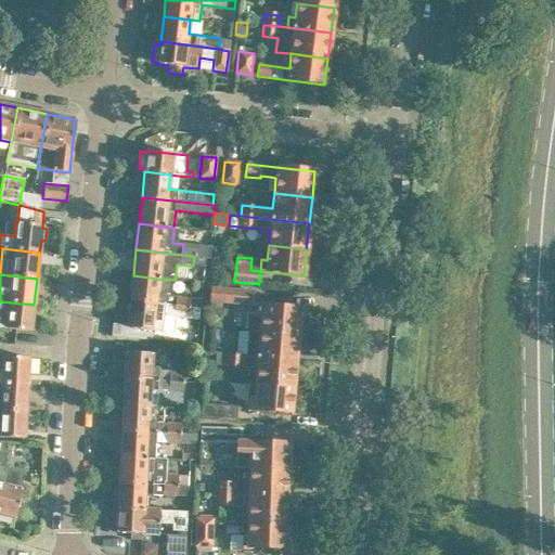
[(157,279),(133,275),(130,300),(199,309),(201,298),(156,293),(157,279)]
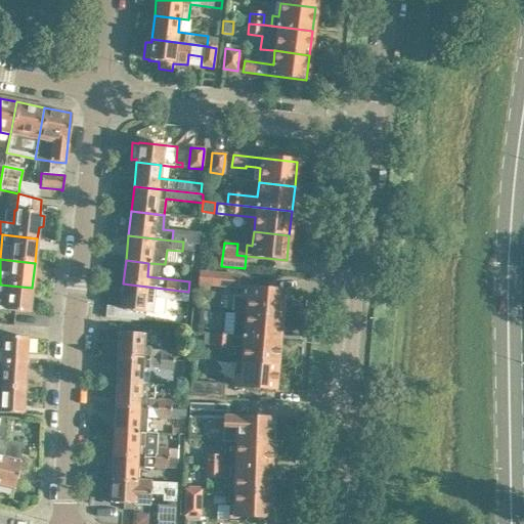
[(200,272),(199,286),(241,289),(242,275),(200,272)]
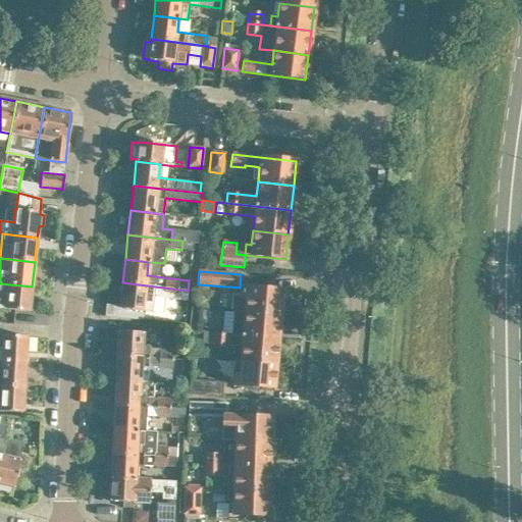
[(188,291),(122,282),(119,308),(151,312),(153,296),(187,300),(188,291)]
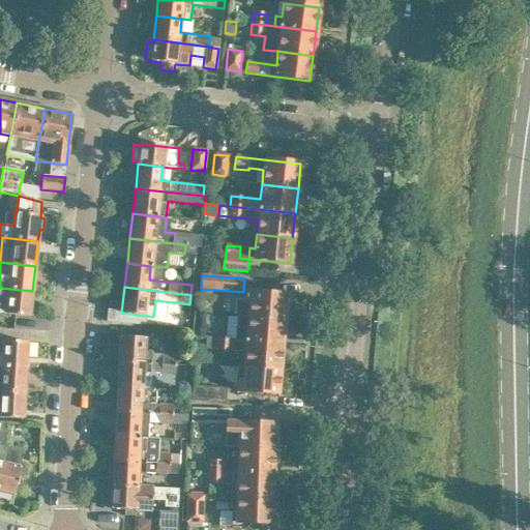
[(0,313),(30,317),(32,291),(0,288),(0,313)]
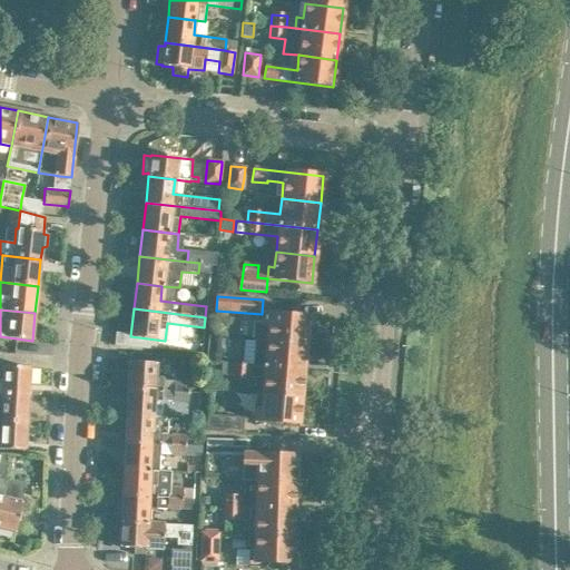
[(253,340),(256,340),(305,344),(308,316),(263,313),(262,324),(255,323),(253,340)]
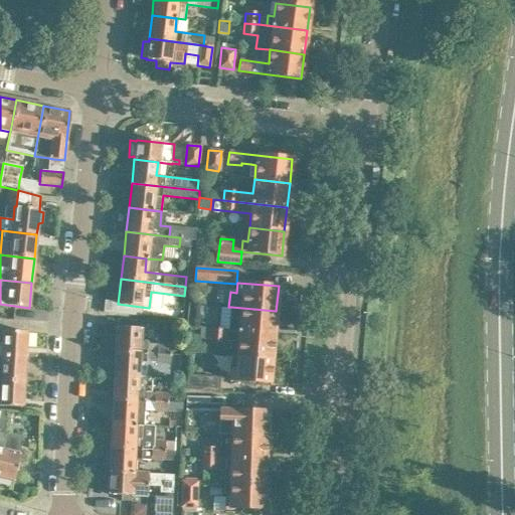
[(197,305),(187,304),(185,327),(195,328),(197,305)]
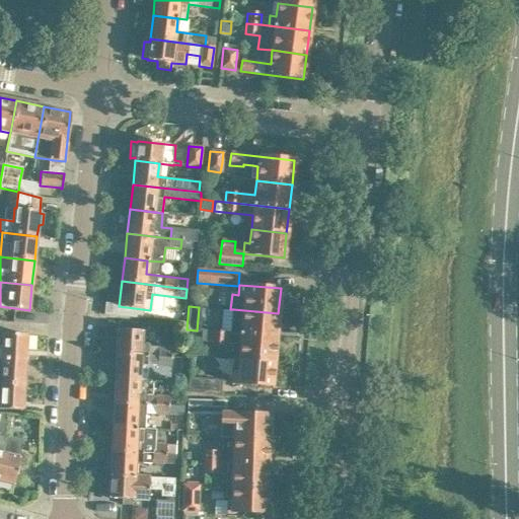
[(231,334),(235,334),(276,338),(278,313),(233,309),(231,334)]
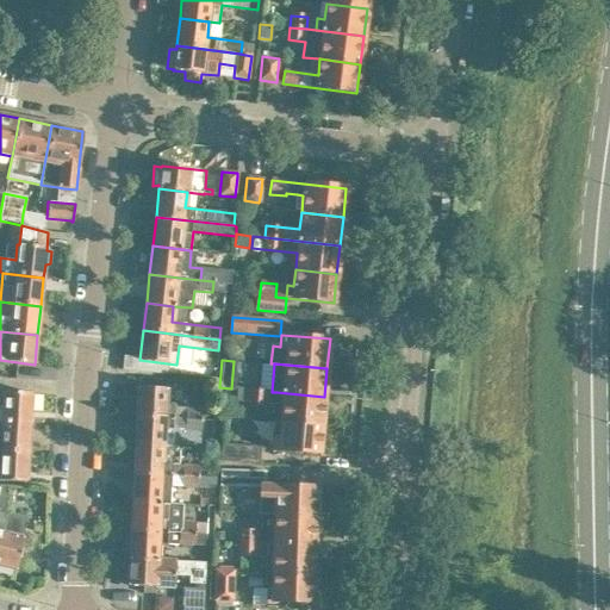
[(138,387),(136,416),(187,419),(187,408),(166,406),(167,388),(138,387)]
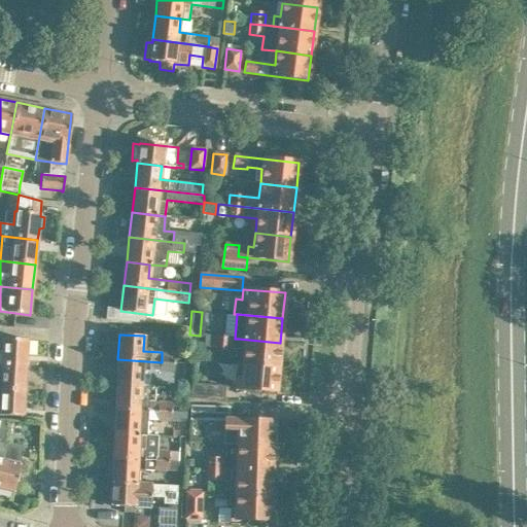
[(243,364),(278,366),(280,343),(239,339),(235,339),(205,336),(204,347),(244,351),(243,364)]
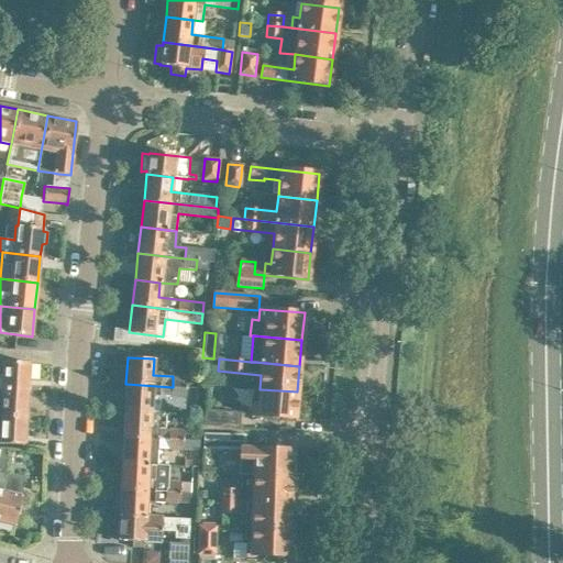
[(0,388),(28,390),(30,363),(0,361),(0,388)]
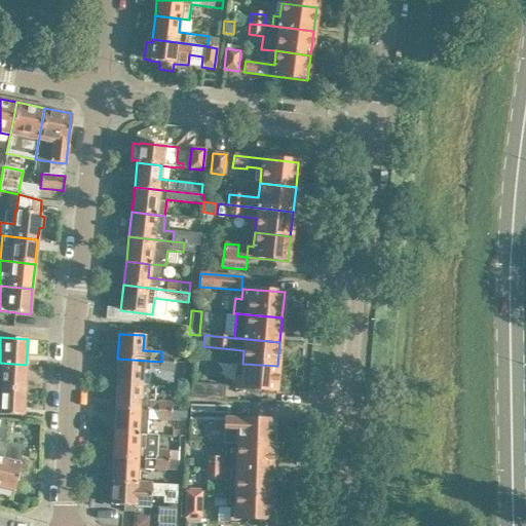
[(164,339),(164,351),(177,351),(177,339),(164,339)]
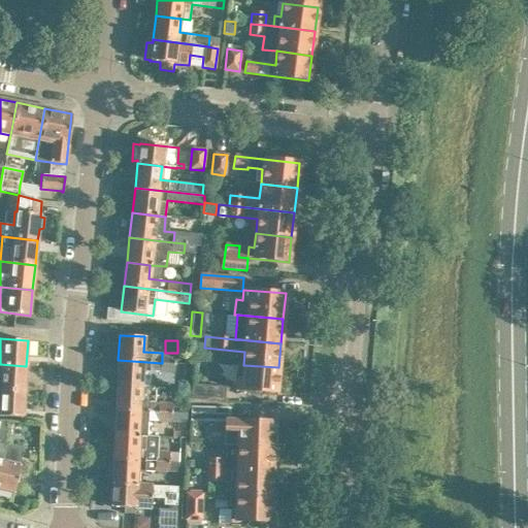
[(175,354),(162,353),(162,363),(175,363),(175,354)]
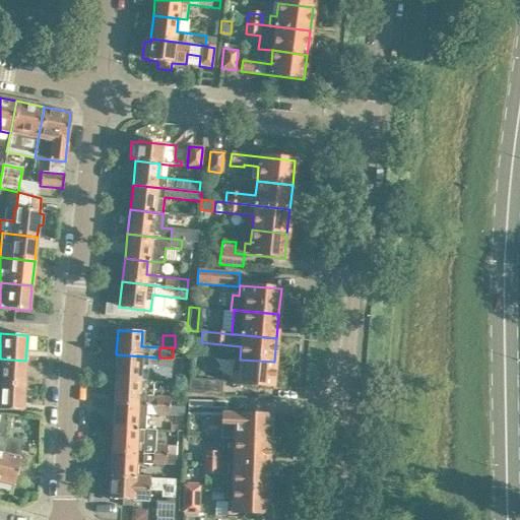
[(116,354),(115,380),(149,381),(149,368),(172,369),(173,358),(159,358),(116,354)]
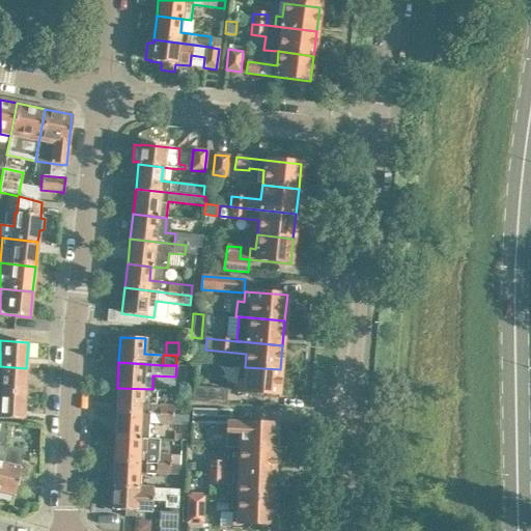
[(0,392),(25,393),(26,368),(0,366),(0,392)]
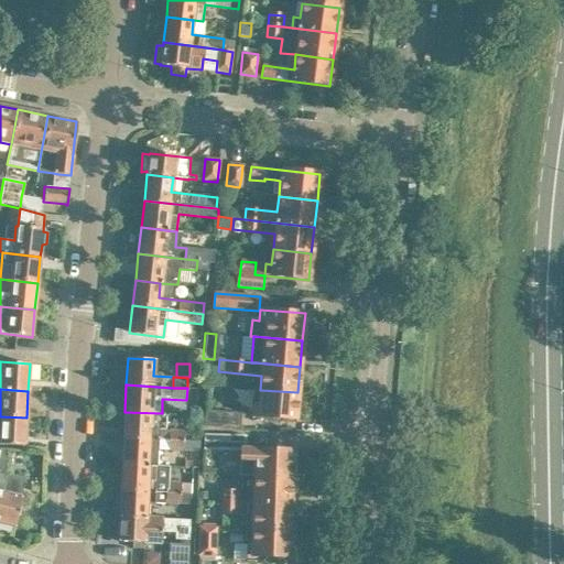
[(251,415),(295,420),(297,392),(260,390),(253,389),(251,415)]
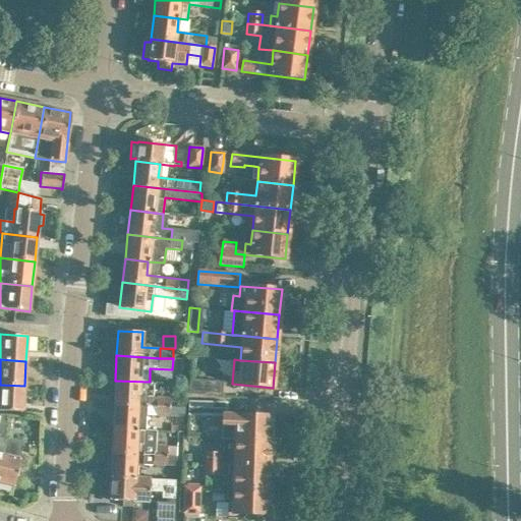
[(115,381),(114,404),(170,408),(171,397),(154,396),(155,382),(150,382),(115,381)]
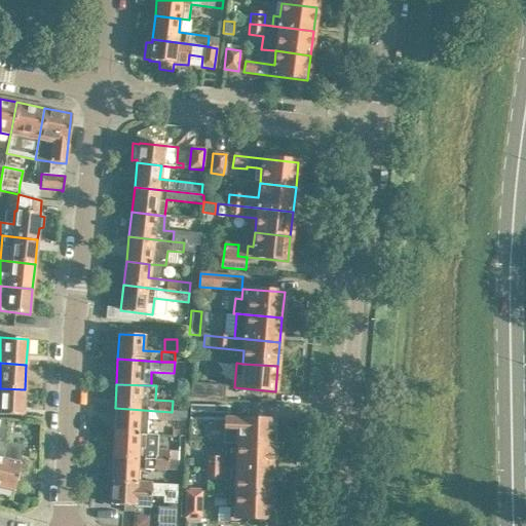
[(192,384),(191,398),(224,400),(224,387),(192,384)]
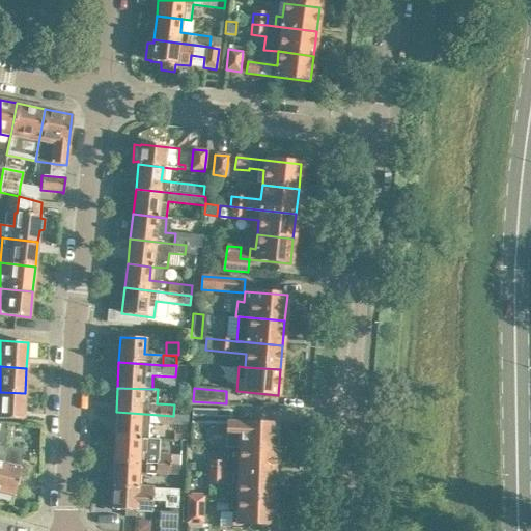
[(0,418),(23,420),(25,393),(0,392),(0,418)]
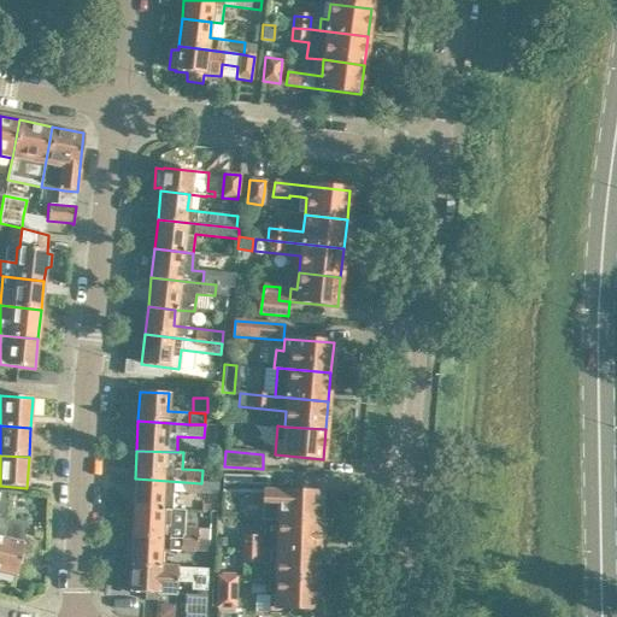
[(223,475),(223,492),(238,493),(238,476),(223,475)]
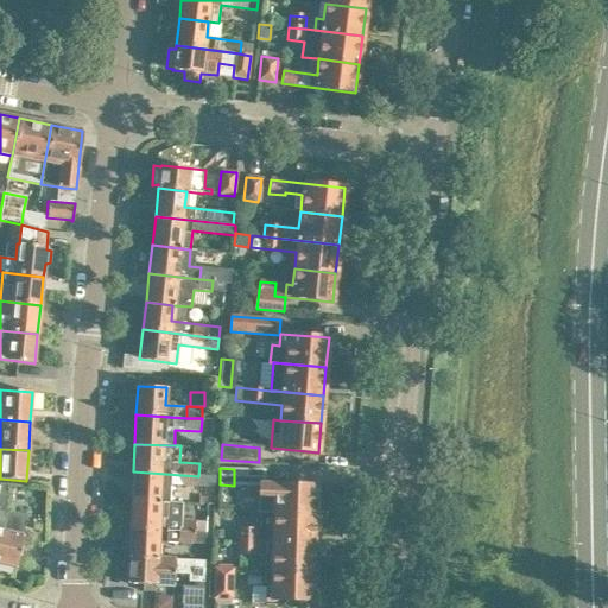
[(133,472),(132,500),(171,502),(171,486),(214,488),(215,477),(198,476),(133,472)]
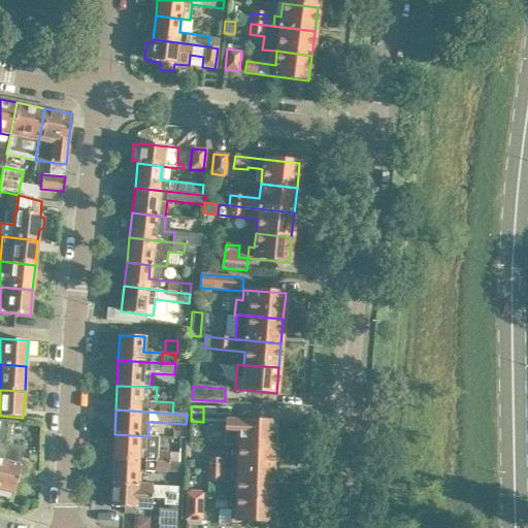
[(227,446),(273,448),(274,422),(230,421),(227,420),(227,423),(227,446)]
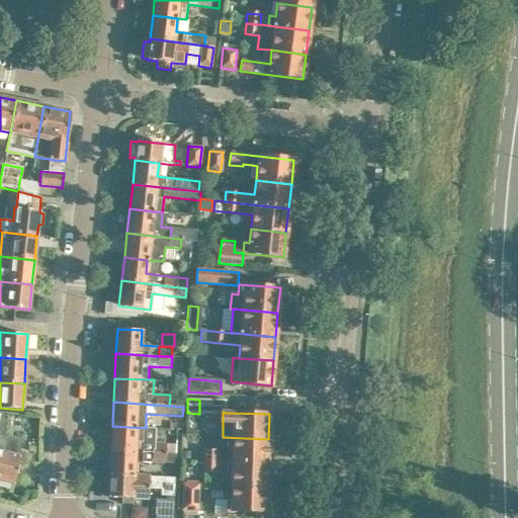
[(112,426),(110,450),(175,453),(176,445),(155,444),(156,429),(145,429),(146,428),(112,426)]
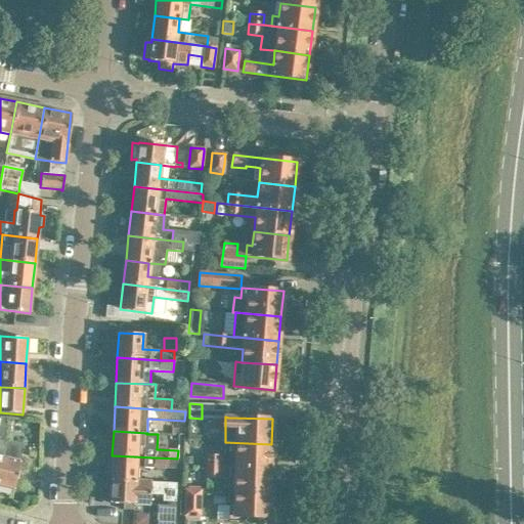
[(0,486),(13,490),(19,462),(20,445),(0,440),(0,486)]
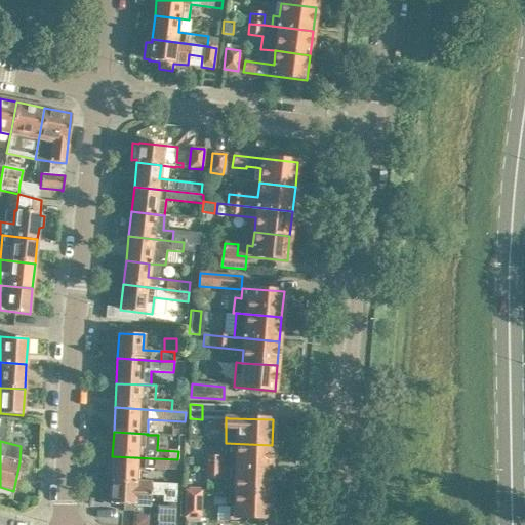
[(206,468),(271,470),(272,445),(226,443),(225,456),(206,456),(206,468)]
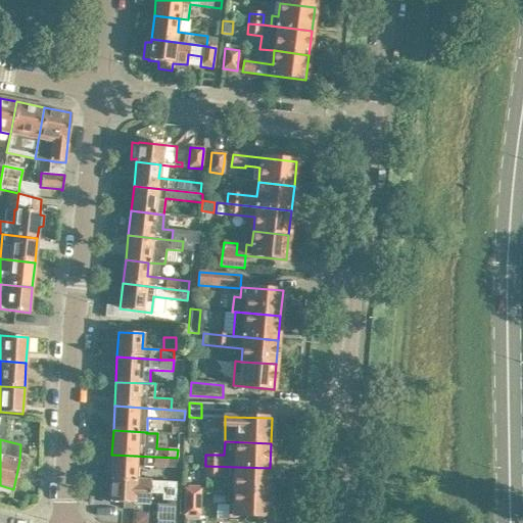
[(111,455),(110,480),(136,481),(137,469),(143,469),(143,467),(153,468),(153,466),(177,468),(177,458),(111,455)]
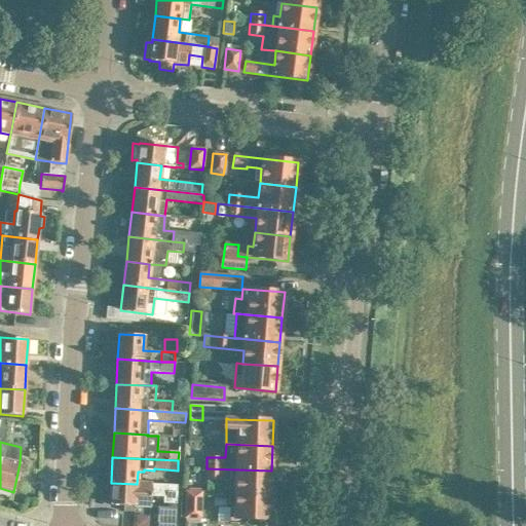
[(235,493),(270,494),(271,471),(207,468),(207,481),(222,481),(222,479),(235,479),(235,493)]
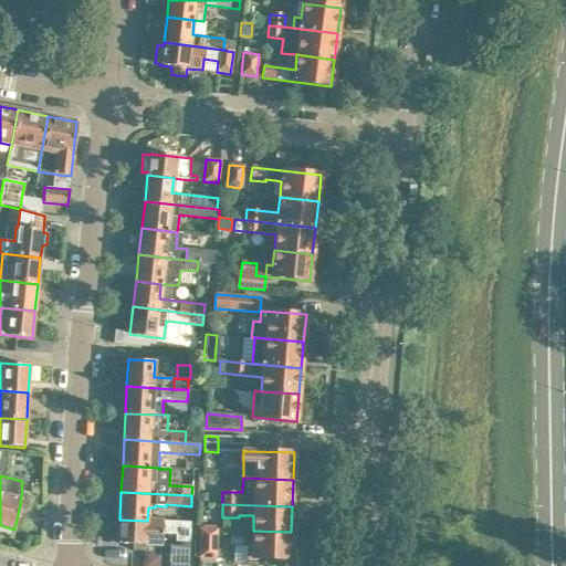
[(147,521),(119,520),(118,543),(144,545),(161,545),(163,534),(176,535),(176,542),(189,542),(190,523),(163,521),(147,521)]
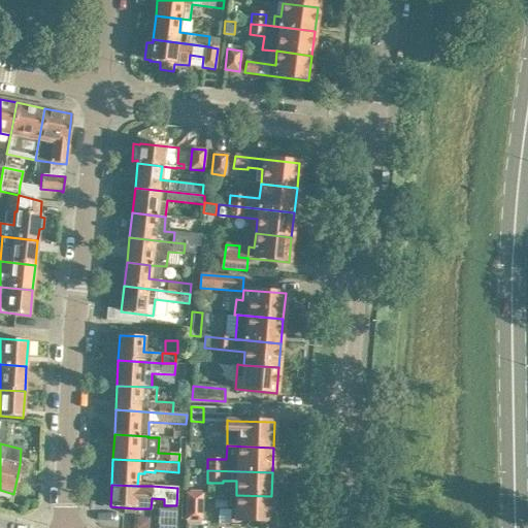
[(187,494),(186,520),(201,520),(202,494),(187,494)]
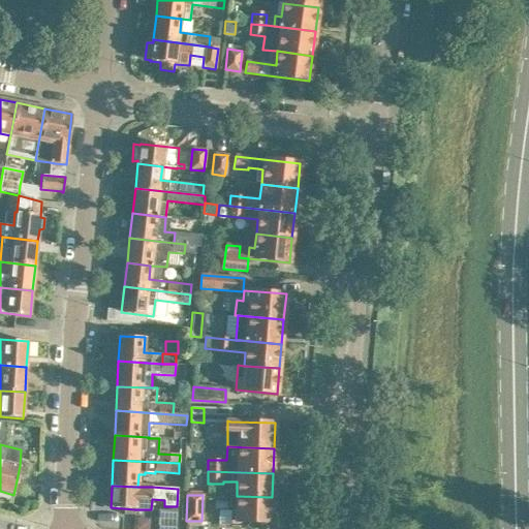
[(230,526),(247,527),(247,522),(272,523),(272,497),(237,496),(236,510),(230,510),(230,526)]
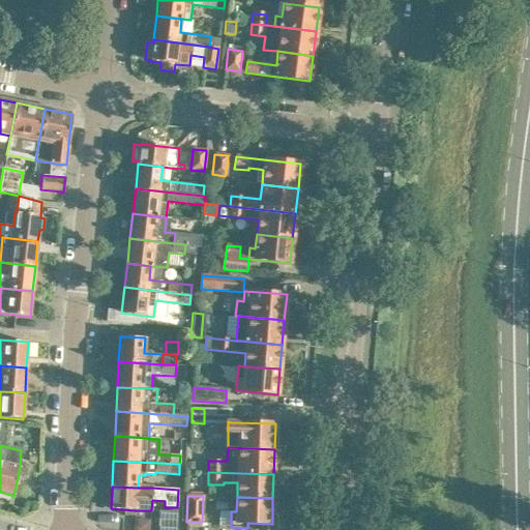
[(157,529),(176,529),(177,511),(158,511),(157,529)]
